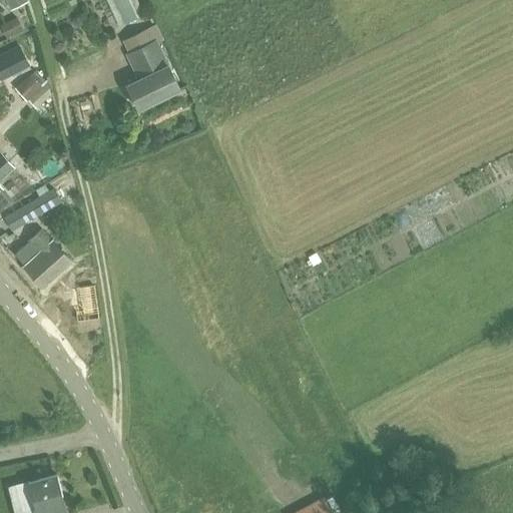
[(116,0),(126,22),(143,14),(136,0),(116,0)]
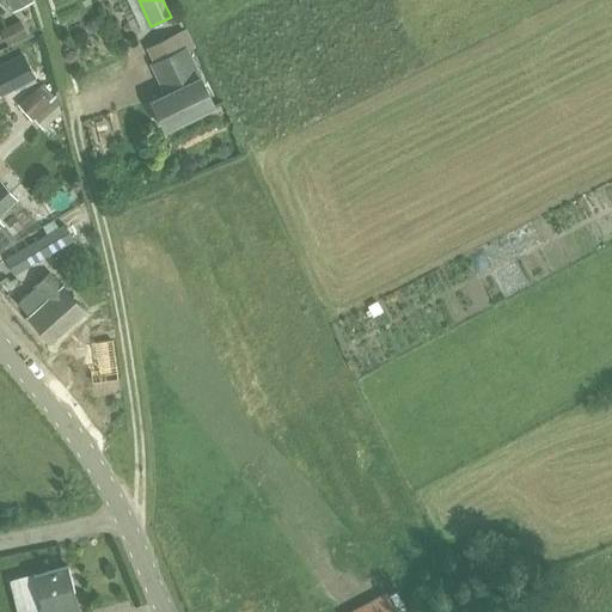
[(153,62),(148,63),(164,95),(151,102),(165,130),(214,106),(200,78),(201,77),(187,48),(185,46),(153,62)]
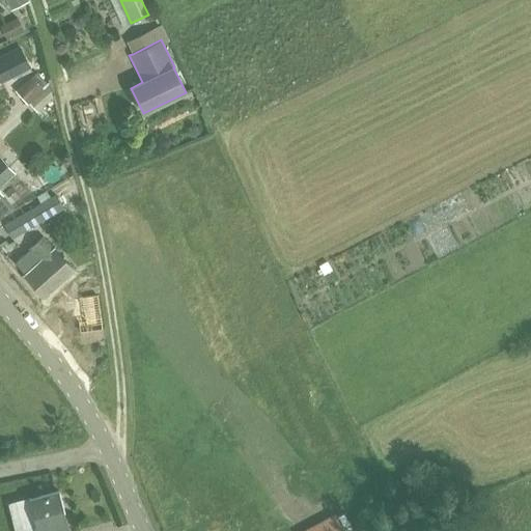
[(20,48),(0,57),(0,79),(1,81),(30,66),(20,48)]
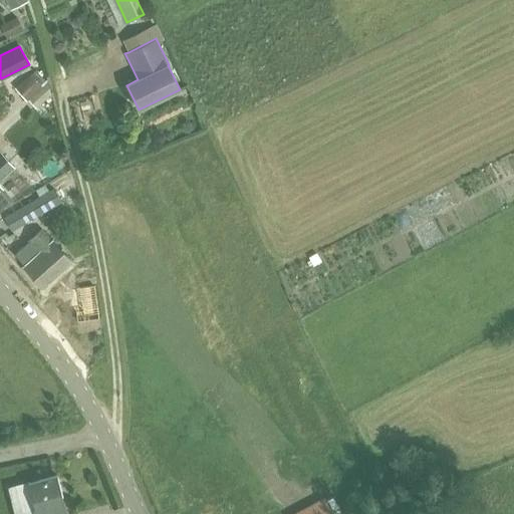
[(45,79),(36,69),(30,74),(29,74),(25,70),(15,78),(20,83),(15,87),(26,101),(28,99),(35,107),(51,94),(47,78),(45,79)]
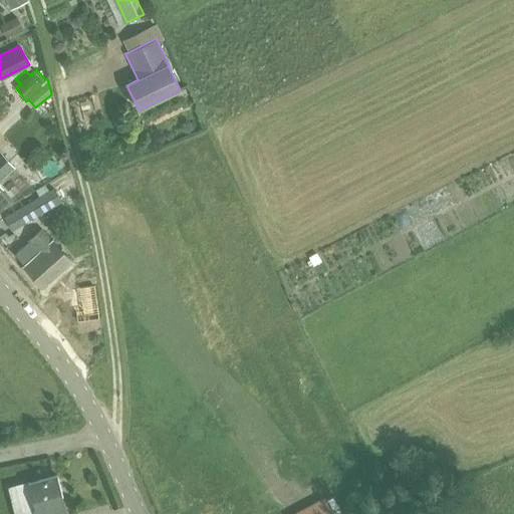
[(0,210),(12,200),(2,189),(0,186),(0,180),(14,168),(0,152),(0,210)]
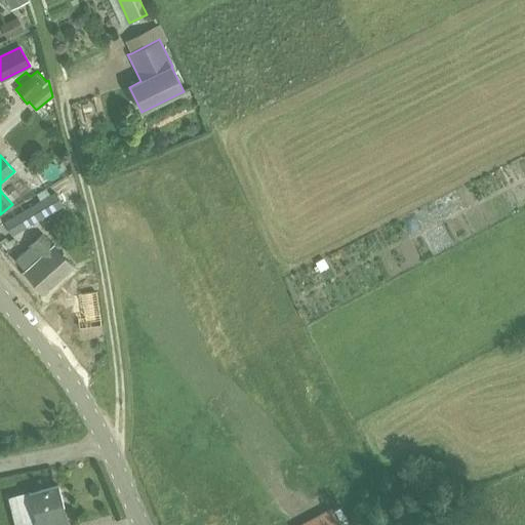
[(53,193),(3,223),(12,236),(63,206),(53,193)]
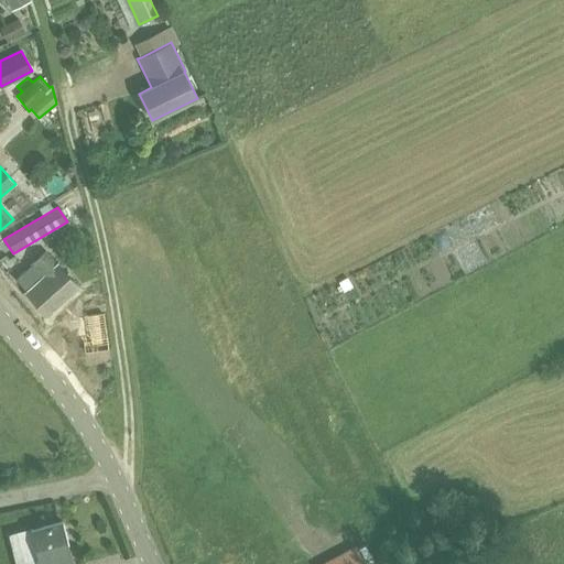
[(46,251),(15,279),(26,291),(25,292),(47,316),(79,288),(57,263),(46,251)]
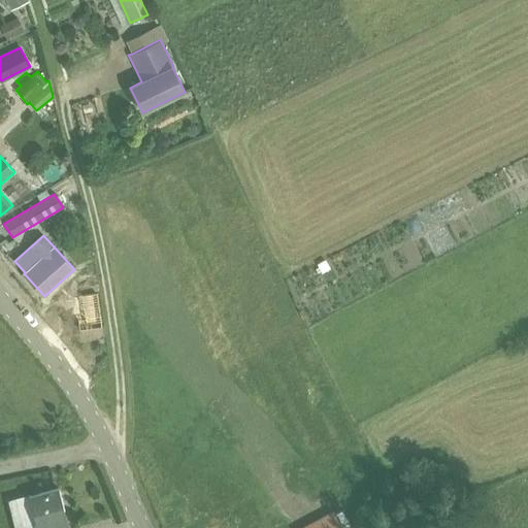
[(87,316),(76,317),(78,325),(89,323),(87,316)]
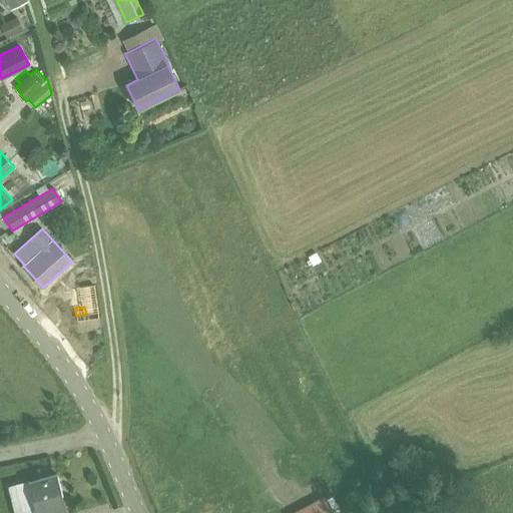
[(66,512),(56,474),(26,482),(34,511),(27,512),(66,512)]
